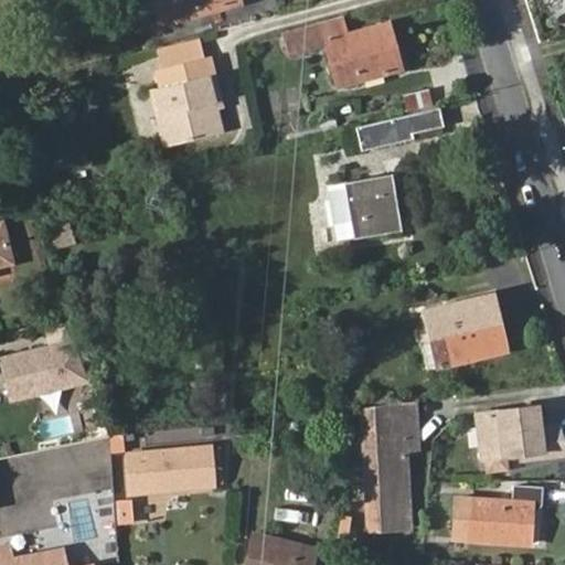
[(171,0),(174,13),(234,0),(171,0)]
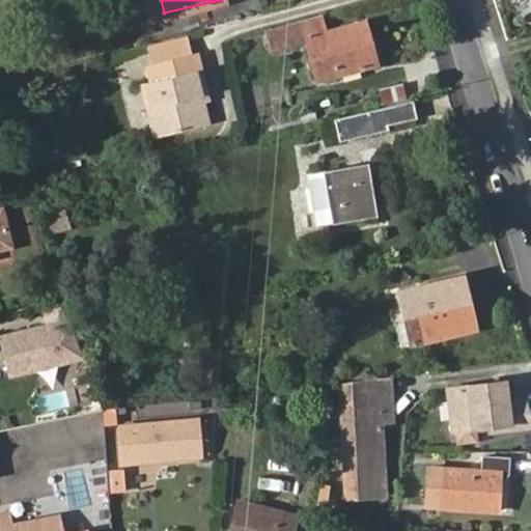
[(326,30),(322,18),(268,32),(272,47),(307,39),(316,78),(375,64),(371,47),(364,48),(358,24),(326,30)]
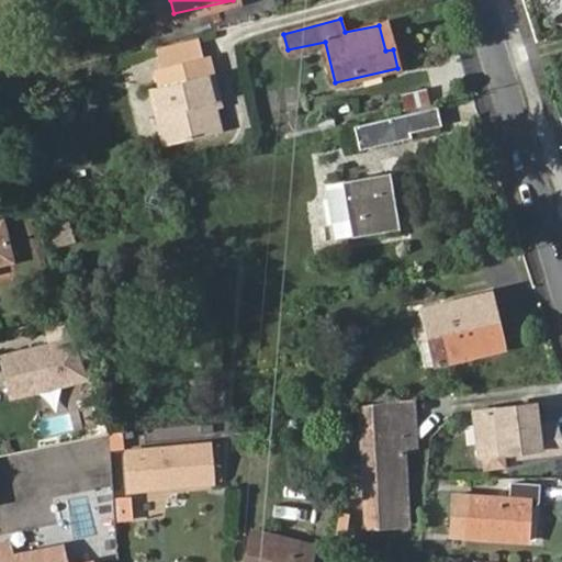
[(388,23),(379,25),(385,51),(393,49),(388,23)]
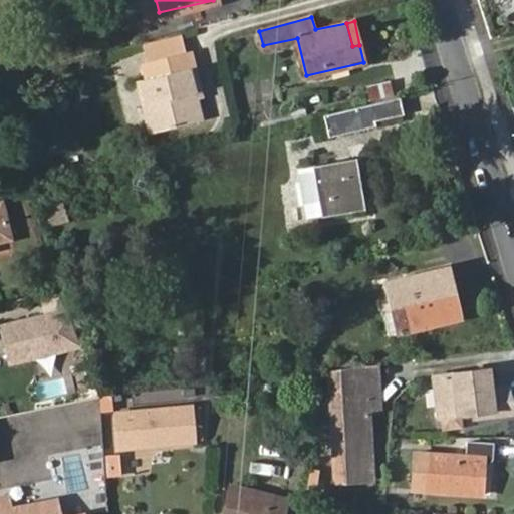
[(145,45),(148,60),(187,51),(184,36),(145,45)]
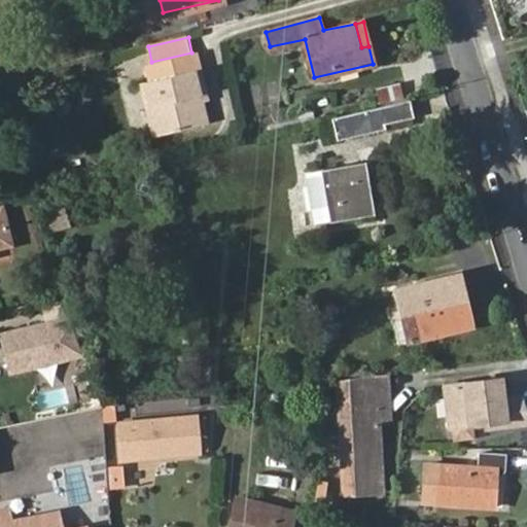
[(202,126),(196,102),(194,96),(201,95),(195,70),(201,69),(197,51),(191,53),(151,62),(147,63),(150,79),(145,80),(151,105),(146,106),(154,136),(202,126)]
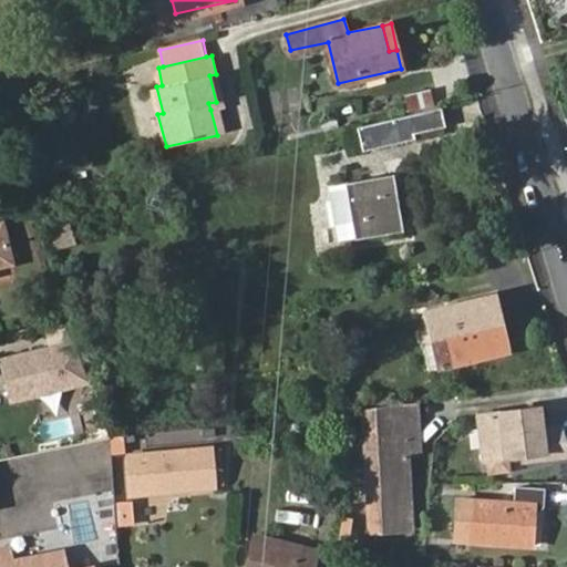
[(224,105),(216,74),(209,75),(216,102),(217,107),(224,105)]
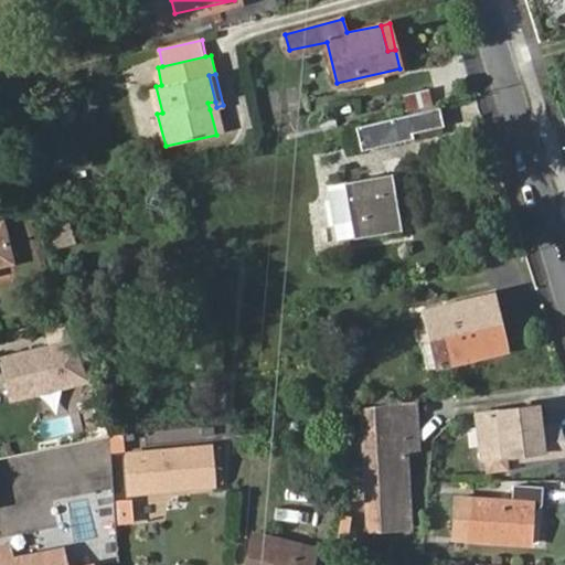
[(150,88),(157,114),(162,113),(156,86),(150,88)]
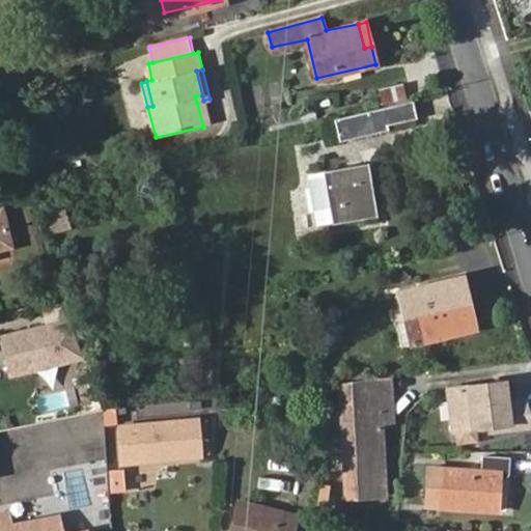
[(406,94),(402,83),(382,88),(384,100),(406,94)]
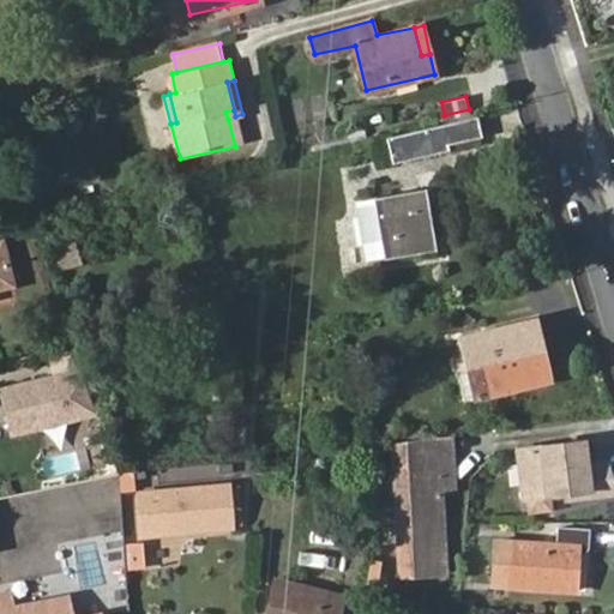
[(444,124),(449,142),(450,144),(483,137),(479,115),(444,124)]
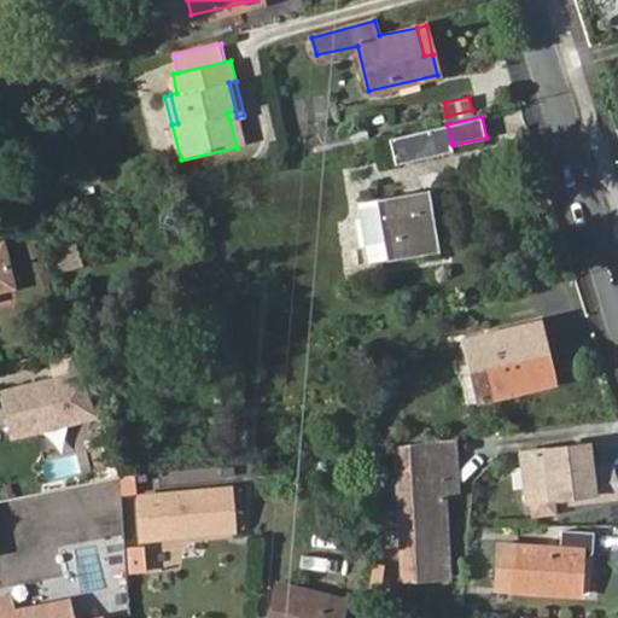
[(237,117),(229,120),(237,147),(244,146),(237,117)]
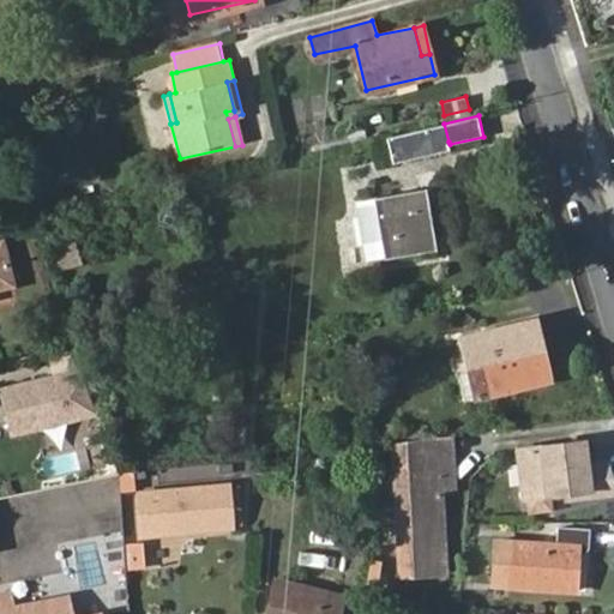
[(428,146),(449,142),(444,124),(423,127),(428,146)]
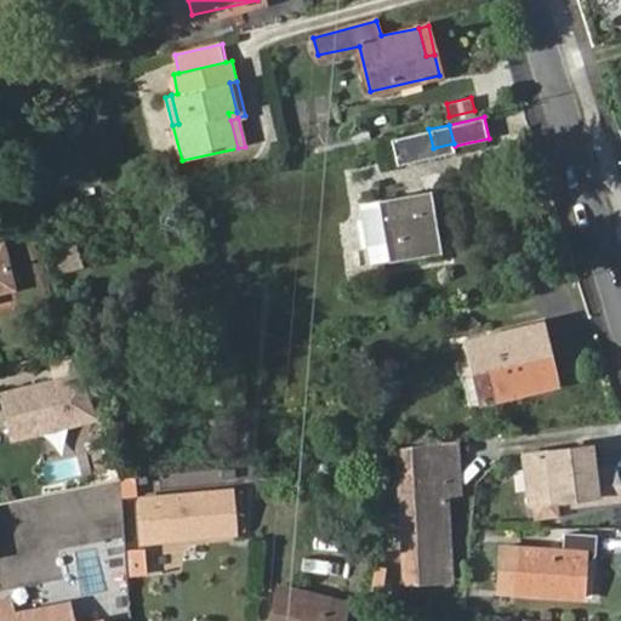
[(380,198),(389,260),(436,251),(425,191),(380,198)]
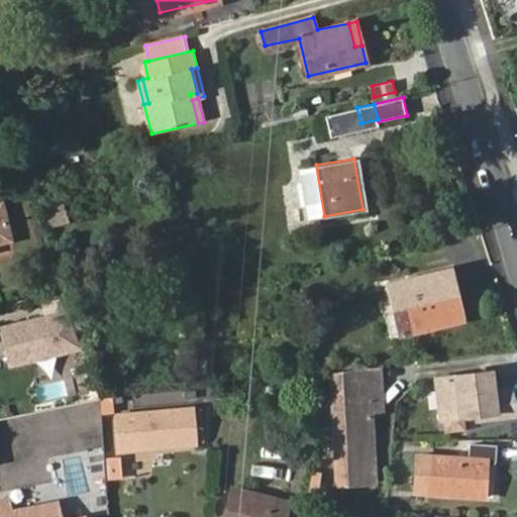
[(324,216),(316,165),(299,168),(308,218),(324,216)]
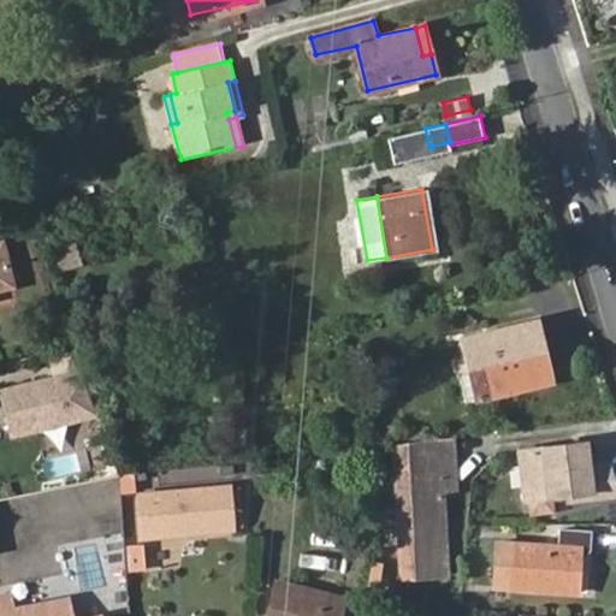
[(52,240),(58,270),(82,265),(76,235),(52,240)]
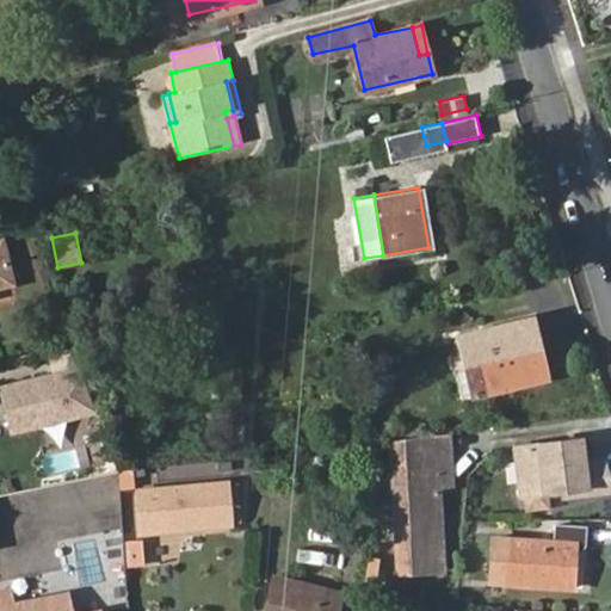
[(461,339),(475,395),(548,378),(532,322),(461,339)]
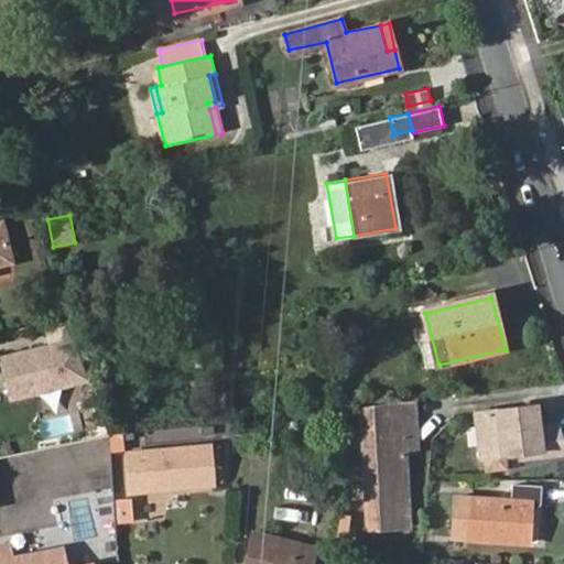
[(73,338),(0,355),(11,401),(91,381),(82,358),(73,338)]
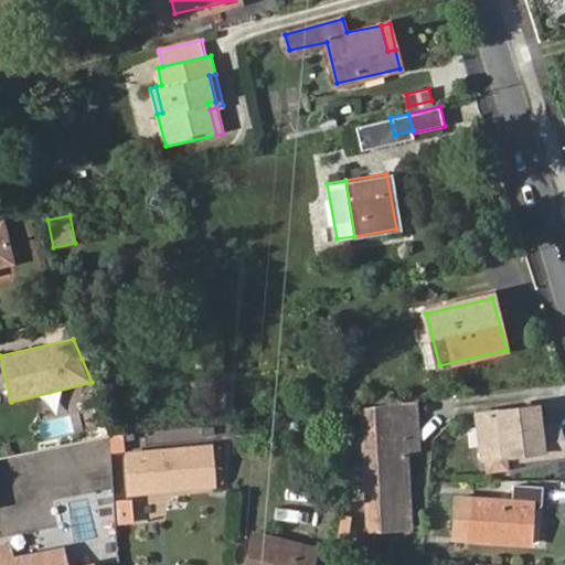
[(404,401),(406,448),(415,447),(412,400),(404,401)]
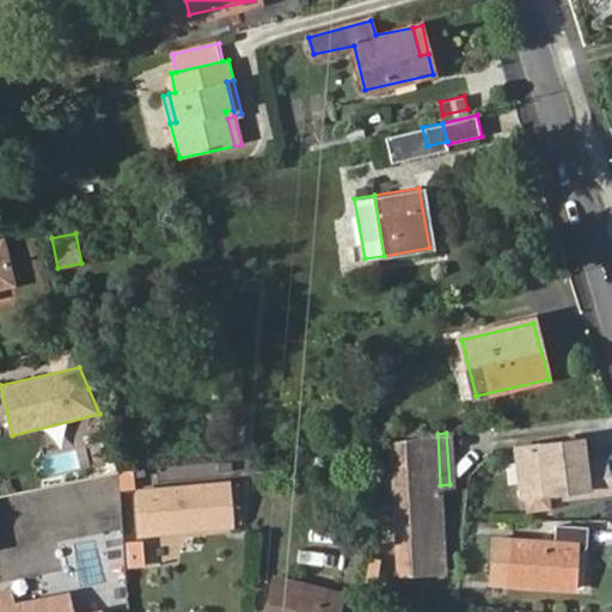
[(393,463),(398,571),(445,569),(440,485),(438,434),(399,439),(393,463)]
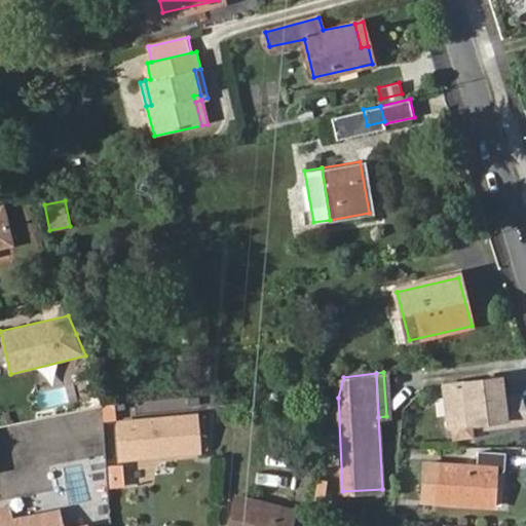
[(444,385),(450,426),(485,421),(486,427),(525,421),(525,419),(519,396),(501,398),(500,378),(444,385)]
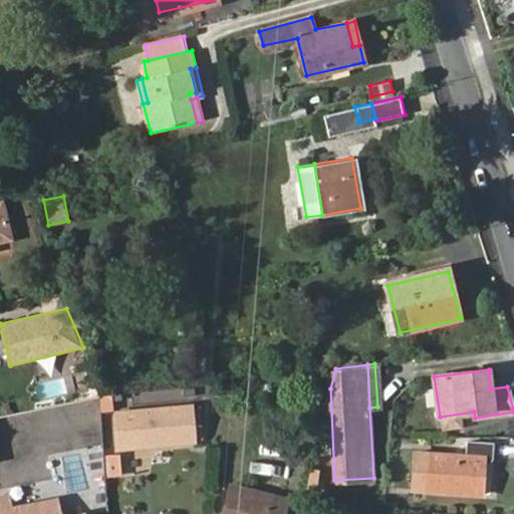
[(116,413),(119,445),(193,441),(190,408),(116,413)]
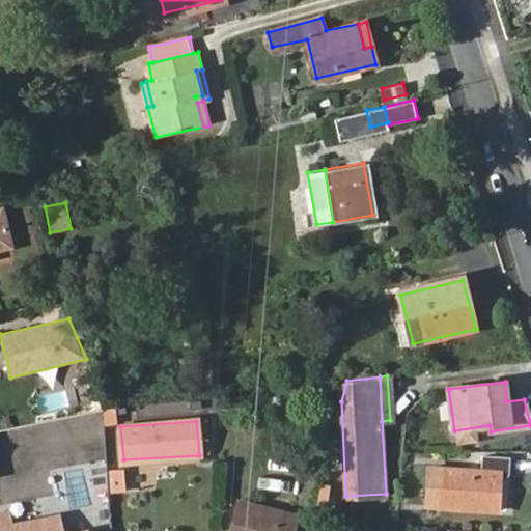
[(81,429),(35,437),(38,451),(83,444),(81,429)]
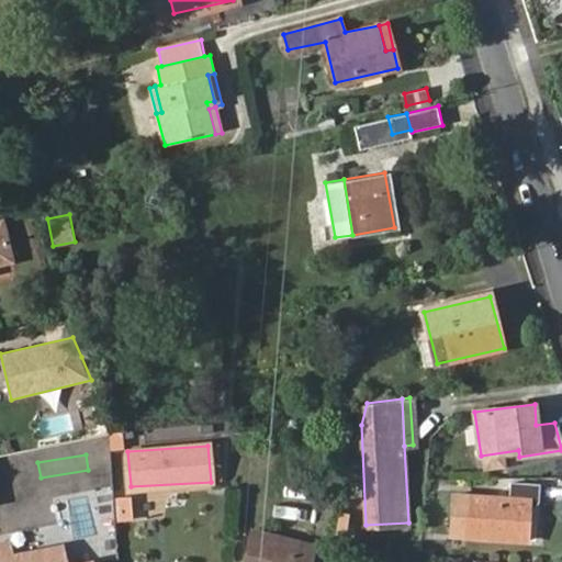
[(41,478),(47,510),(93,504),(88,470),(41,478)]
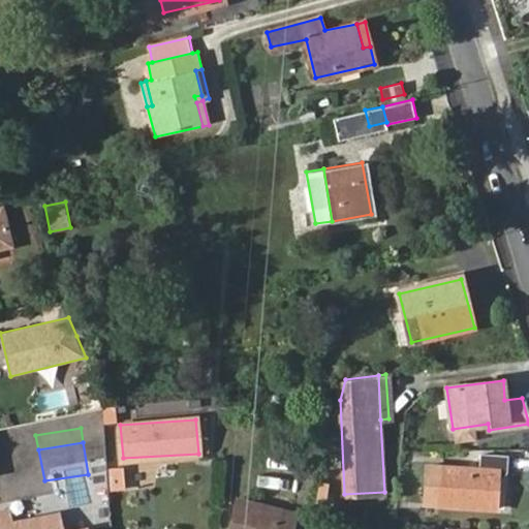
[(442,468),(442,506),(501,507),(503,469),(507,469),(506,454),(479,453),(479,468),(442,468)]
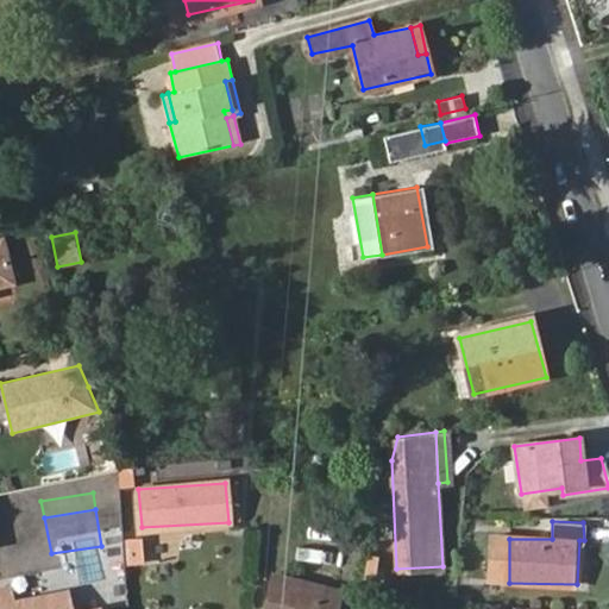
[(125,539),(127,565),(145,563),(142,537),(125,539)]
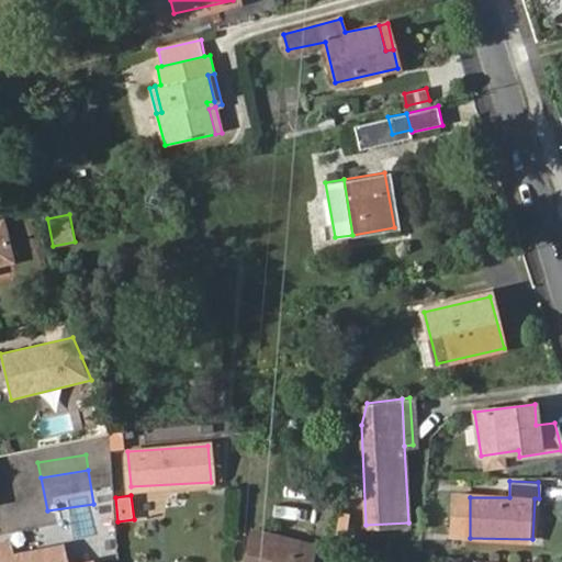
[(251,534),(245,561),(305,561),(308,547),(306,546),(251,534)]
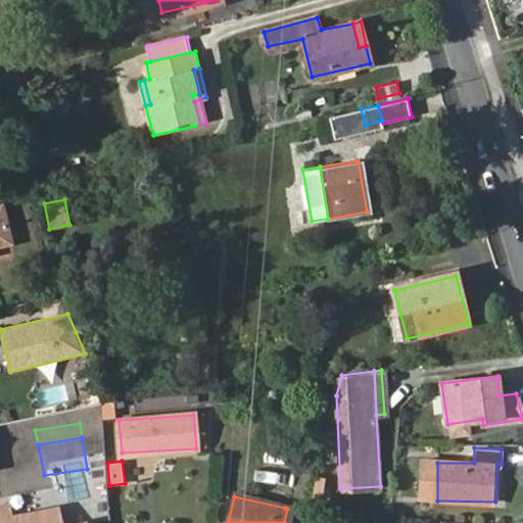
[(9,503),(0,504),(0,522),(83,522),(76,522),(61,522),(57,506),(29,512),(28,507),(26,506),(10,509),(9,503)]
